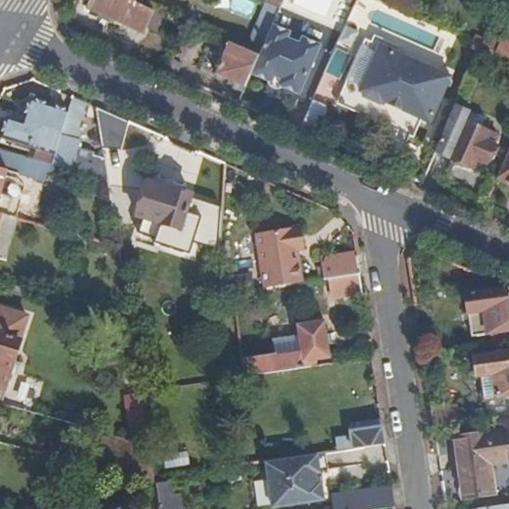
[(88,0),(85,6),(141,31),(148,16),(162,23),(165,14),(142,4),(132,0),(88,0)]
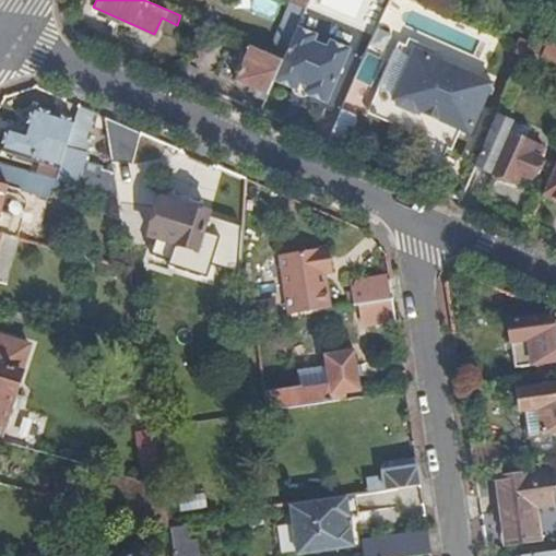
[(269,45),(265,51),(282,59),(297,25),(305,8),(294,2),(274,47),(269,45)]
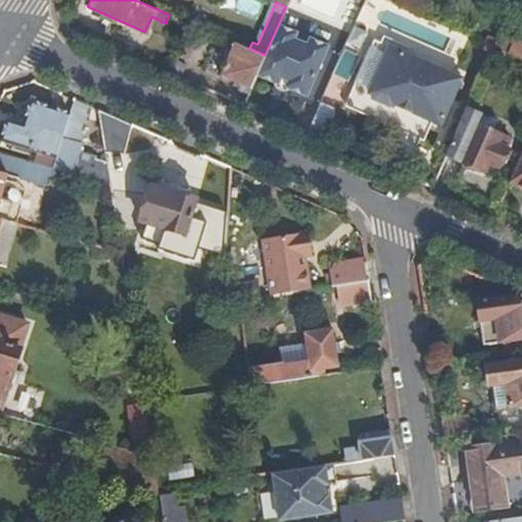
[(265,55),(257,73),(279,82),(282,77),(289,80),(287,86),(307,94),(328,45),(311,38),(308,44),(294,38),(297,32),(279,24),(265,55)]
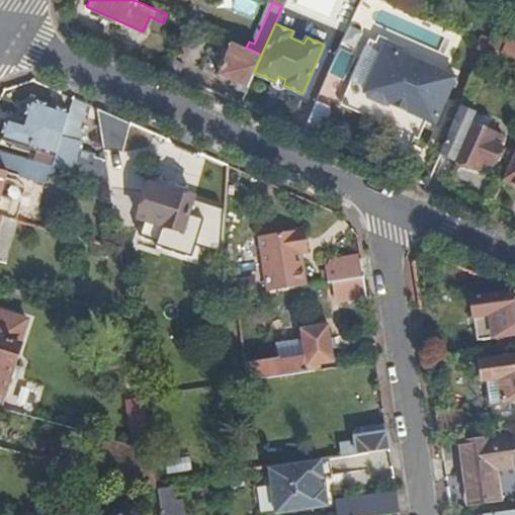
[(487,44),(498,49),(514,56),(514,40),(492,30),(489,38),(487,44)]
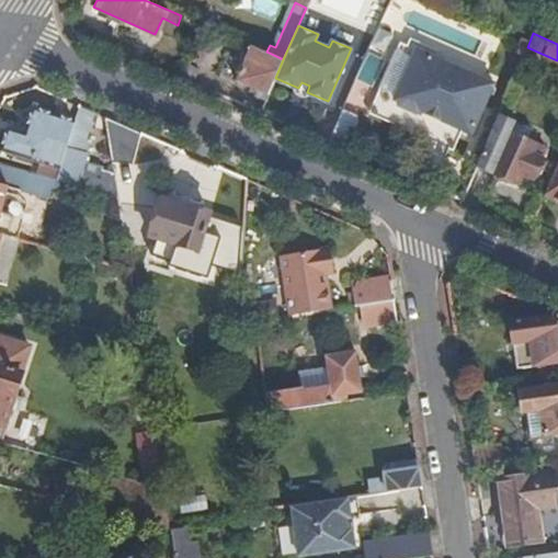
[(519,44),(527,47),(530,42),(521,38),(519,44)]
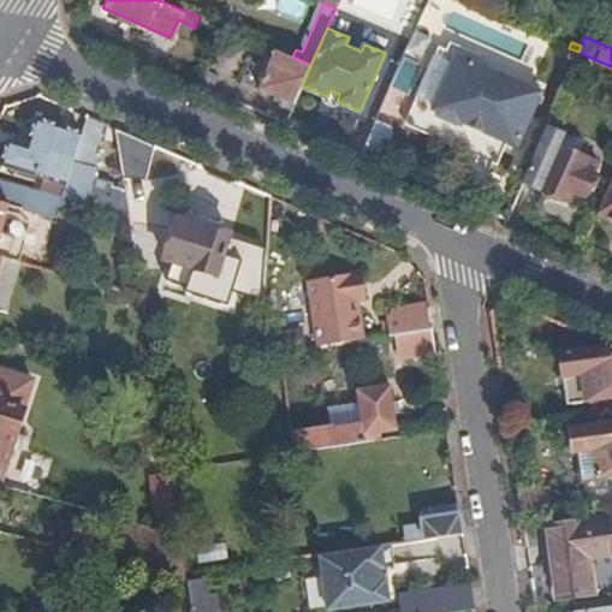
[(565,55),(575,60),(578,52),(569,48),(565,55)]
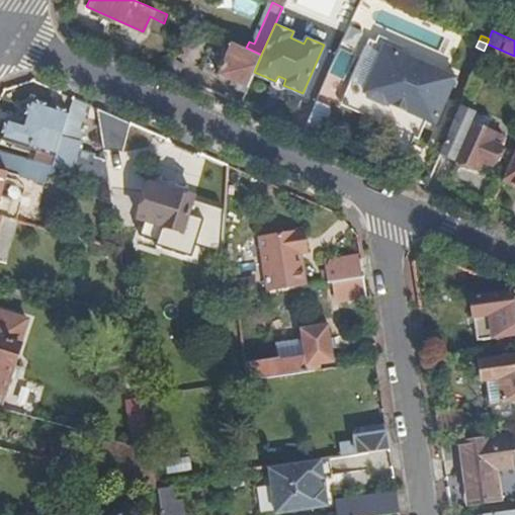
[(218,73),(247,87),(254,72),(261,55),(246,48),(231,41),(218,73)]
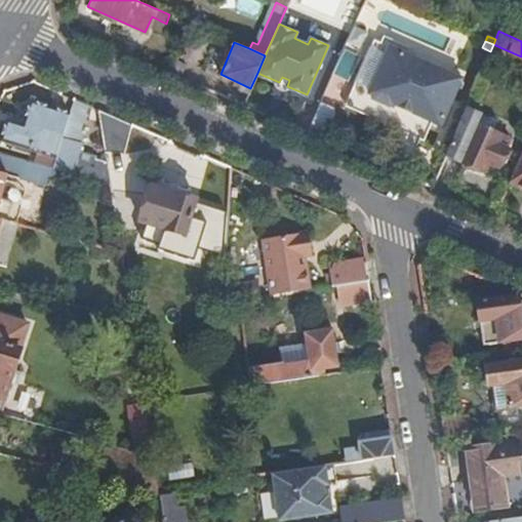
[(490,51),(487,56),(499,62),(505,49),(493,44),(490,51)]
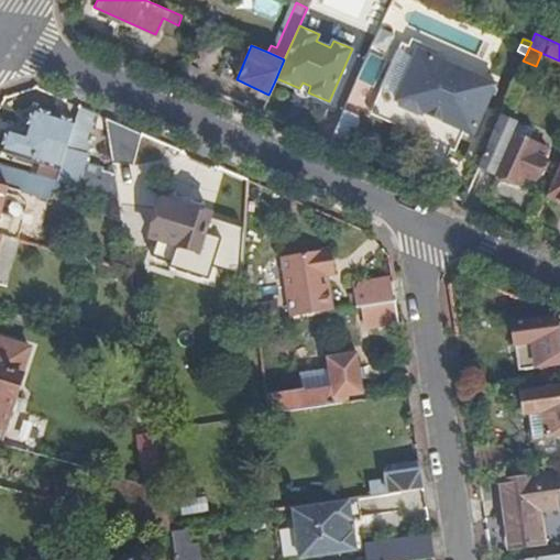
[(494,83),(417,48),(395,99),(473,134),(494,83)]
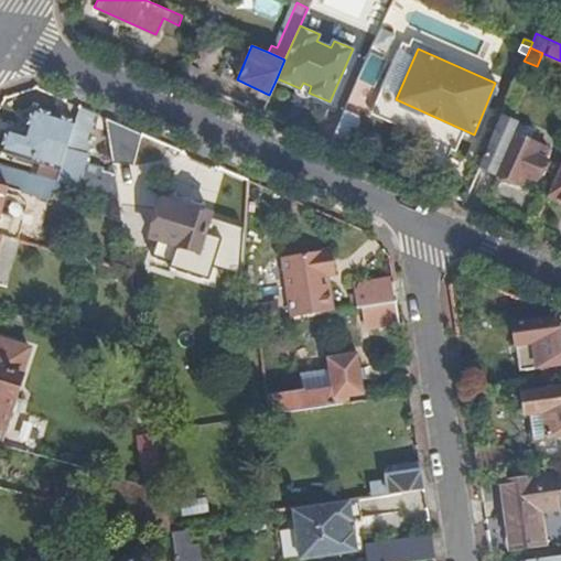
[(94,110),(79,104),(74,121),(33,109),(24,135),(7,130),(1,148),(43,161),(44,159),(61,164),(55,179),(61,180),(117,195),(114,173),(101,170),(101,166),(85,161),(86,157),(85,138),(94,110)]
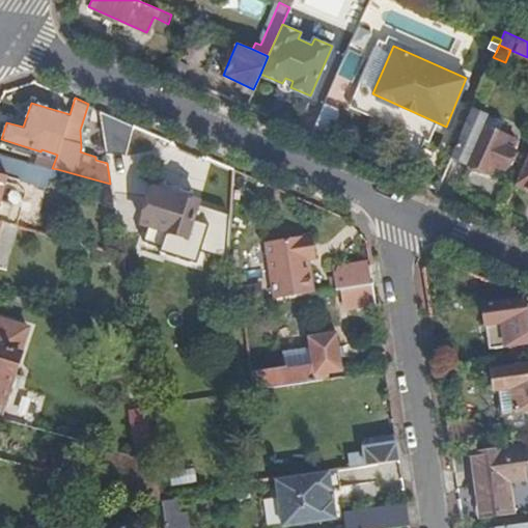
[(324,103),(310,134),(326,141),(337,114),(336,108),(324,103)]
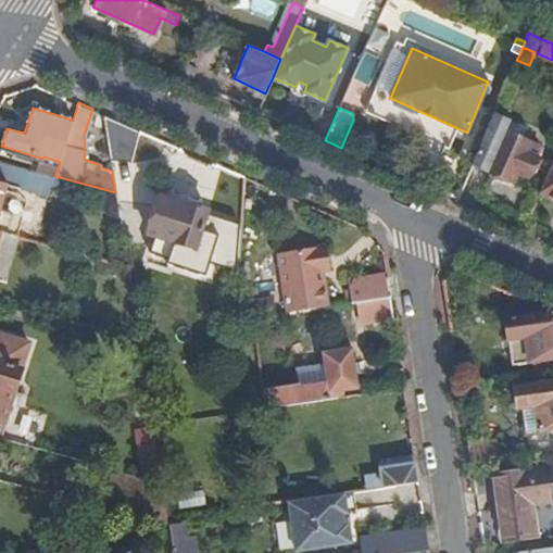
[(139,128),(102,112),(110,159),(130,161),(139,128)]
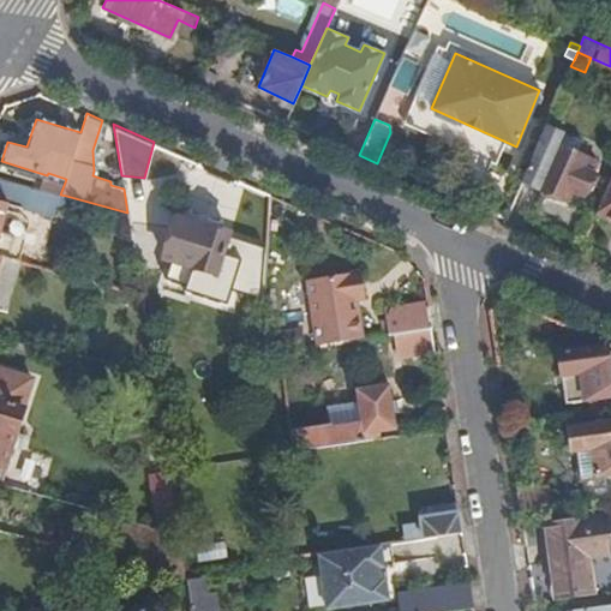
[(546,125),(523,180),(565,199),(570,187),(582,192),(595,161),(559,145),(564,133),(546,125)]
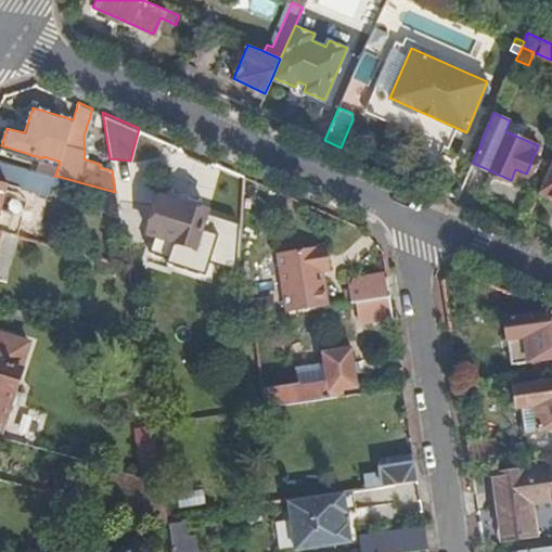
[(551,154),(537,191),(551,197),(551,154)]
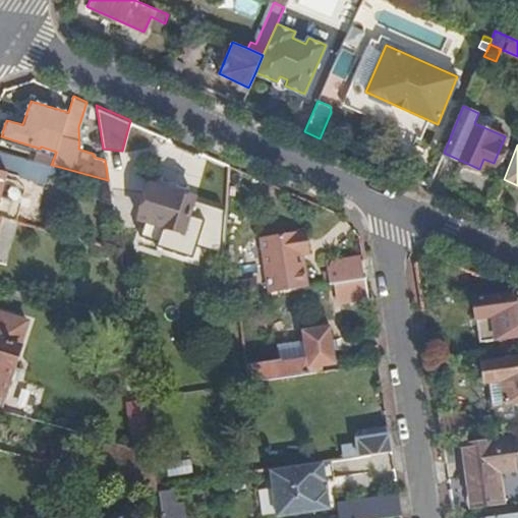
[(56,166),(51,165),(0,151),(0,192),(6,172),(43,182),(47,172),(54,174),(56,166)]
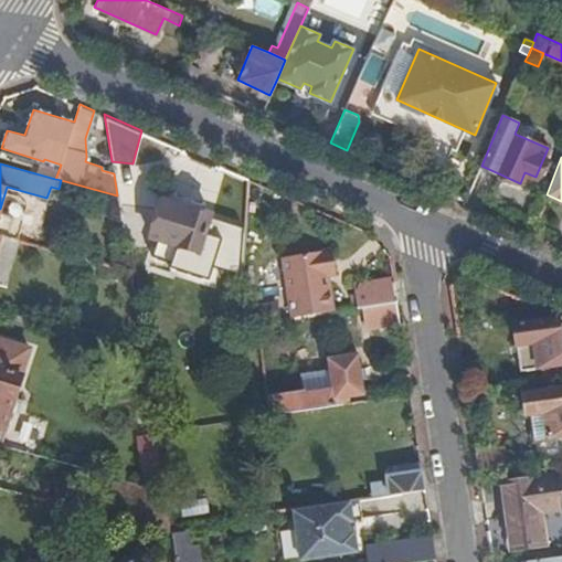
[(199,251),(210,214),(161,199),(150,235),(151,236),(149,244),(168,251),(171,243),(199,251)]
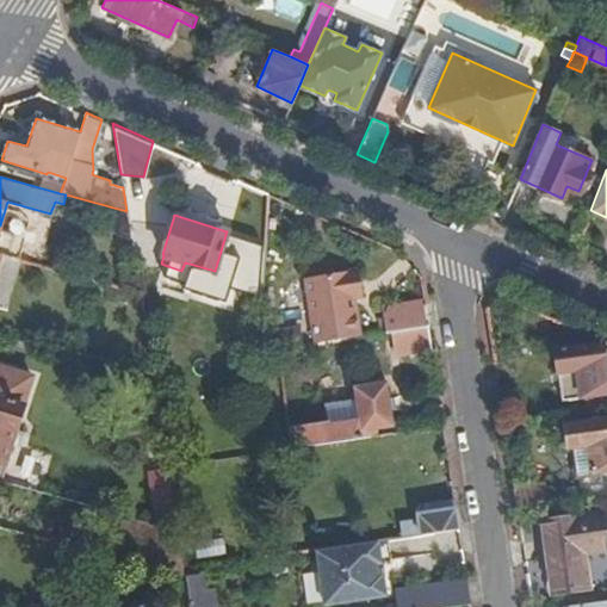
[(304,277),(313,344),(359,335),(352,297),(361,295),(357,268),(304,277)]
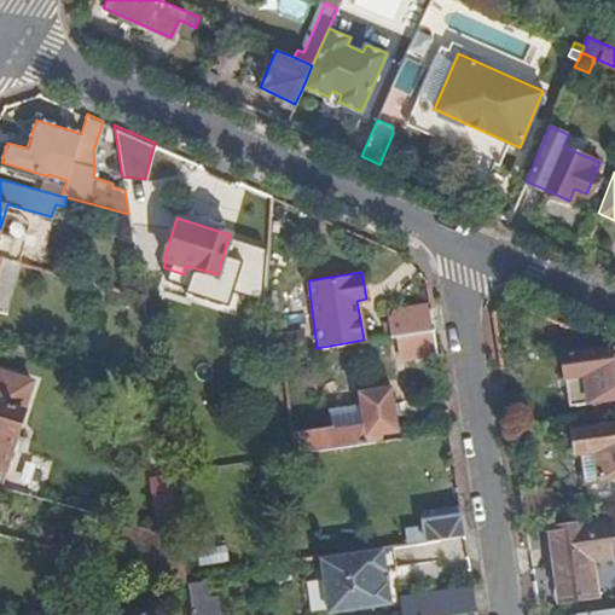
[(433,329),(429,303),(387,309),(389,336),(398,335),(433,329)]
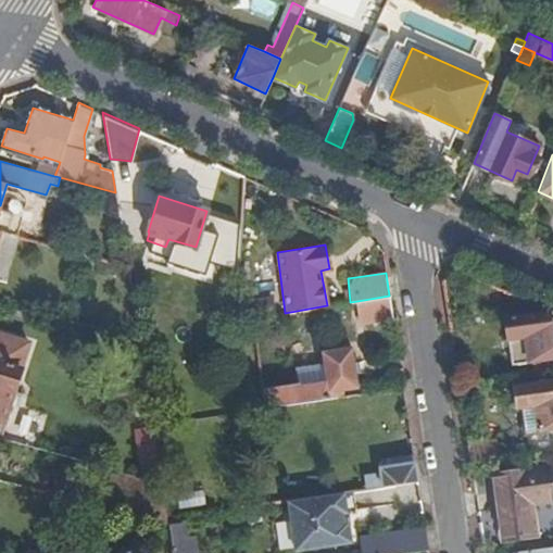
[(391,316),(389,296),(357,301),(361,321),(391,316)]
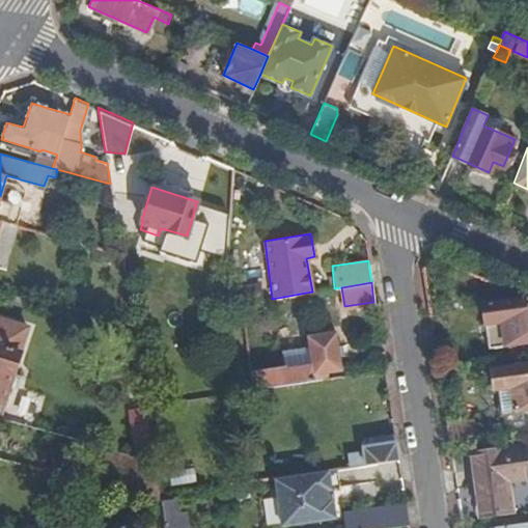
[(527,351),(527,329),(524,297),(481,302),(484,324),(501,322),(504,345),(507,344),(508,355),(527,351)]
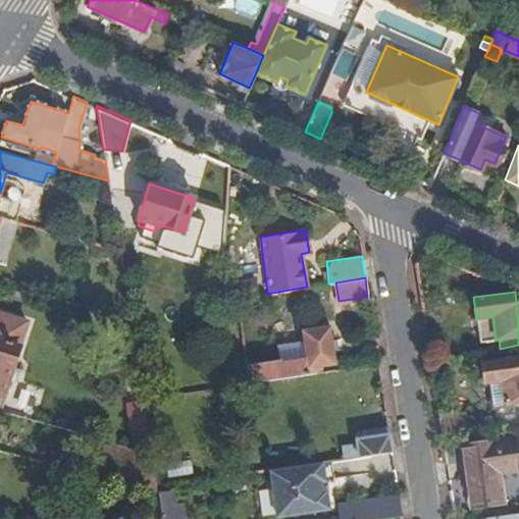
[(114,313),(100,309),(98,317),(112,321),(114,313)]
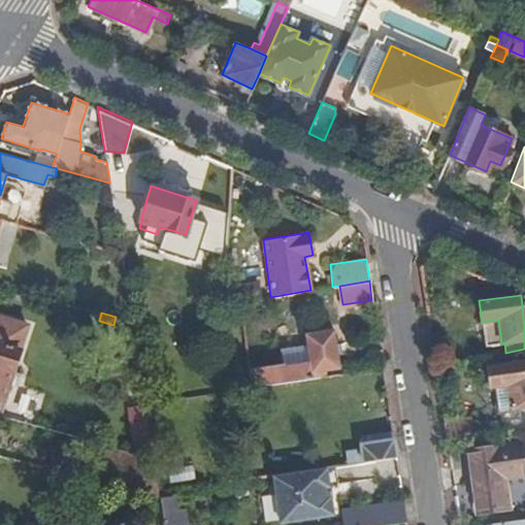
[(0,403),(1,400),(2,400),(8,383),(21,386),(25,374),(12,370),(27,325),(0,316),(0,403)]
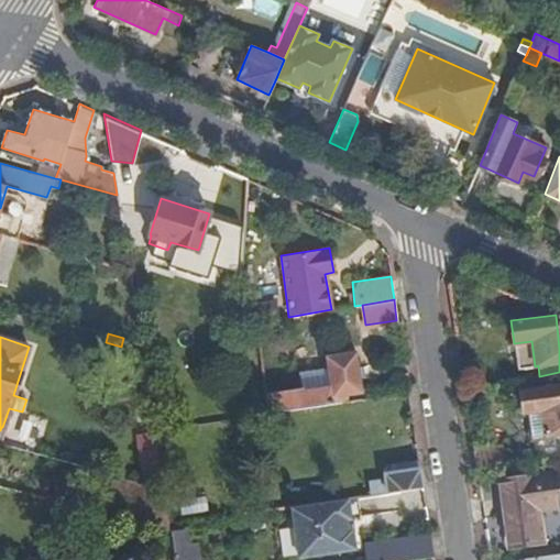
[(302,387),(265,393),(268,413),(347,401),(346,395),(361,392),(355,352),(326,355),(328,369),(299,373),(302,387)]
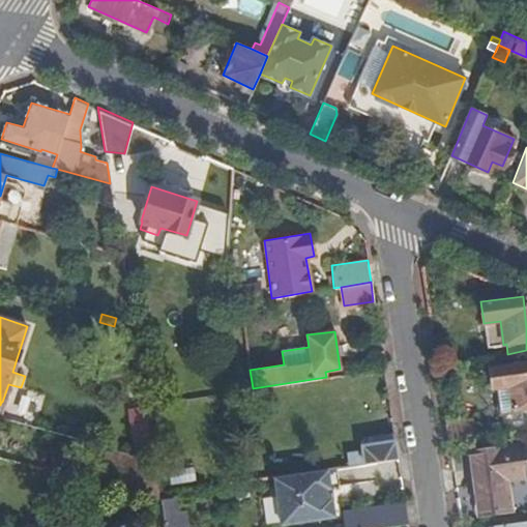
[(526,361),(491,368),(493,387),(509,386),(513,409),(526,407),(526,361)]
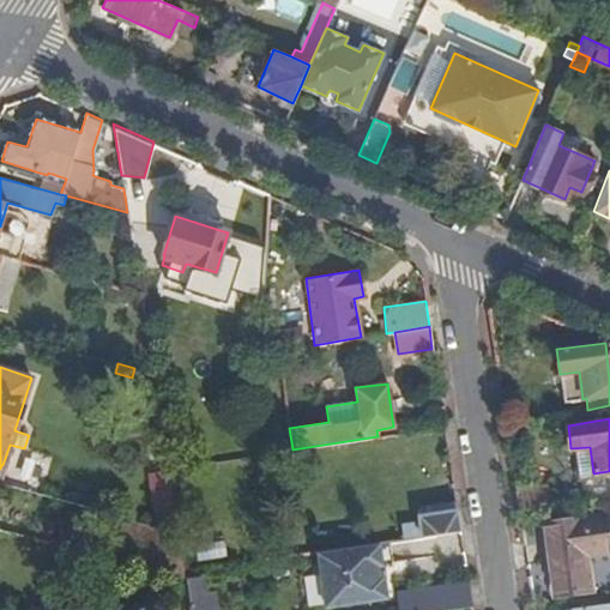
[(459,530),(454,502),(424,507),(420,513),(420,523),(400,525),(403,538),(459,530)]
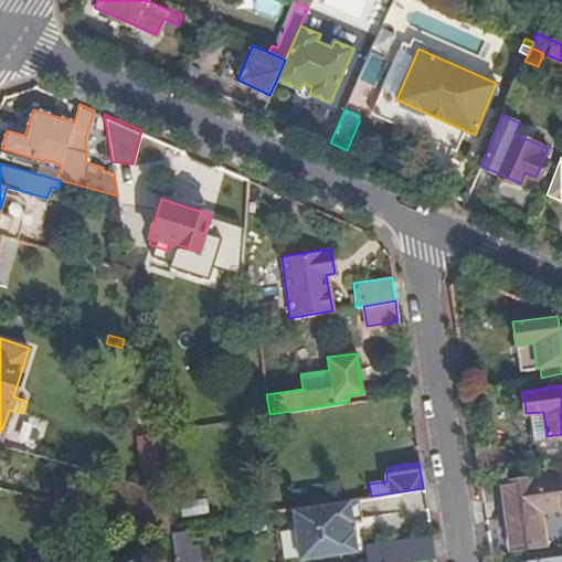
[(555,474),(501,483),(510,548),(543,542),(538,509),(560,506),(555,474)]
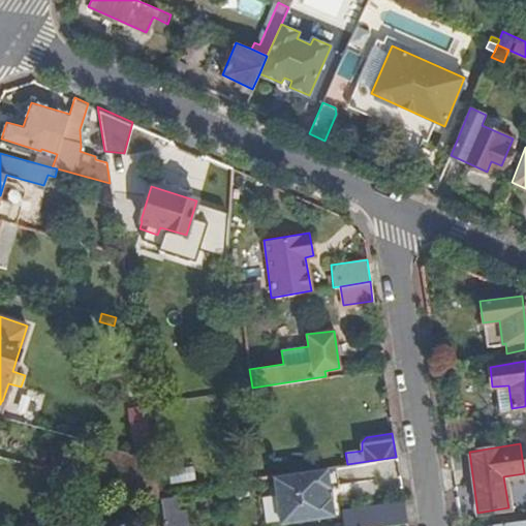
[(161,500),(160,493),(154,459),(107,446),(98,484),(161,500)]
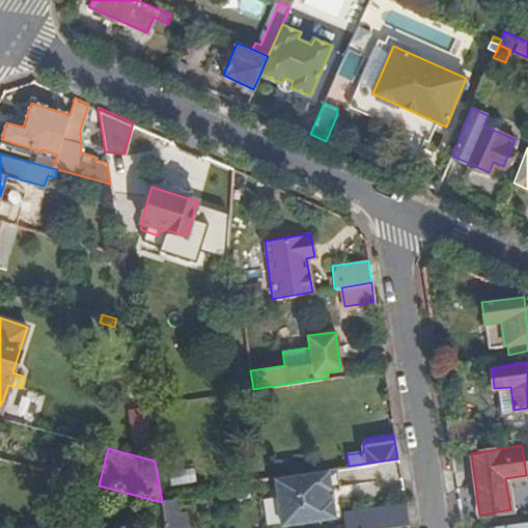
[(330,489),(328,469),(274,477),(282,525),(334,517),(332,499),(328,499),(327,490),(330,489)]
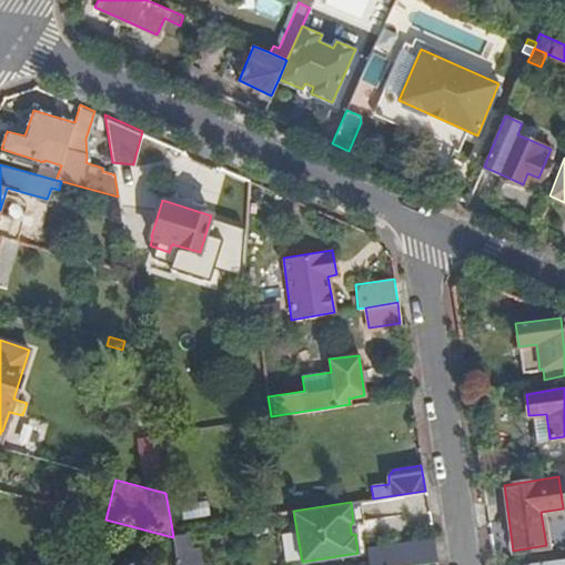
[(177,564),(201,564),(199,550),(198,548),(188,550),(185,534),(181,534),(180,527),(172,530),(173,537),(177,564)]
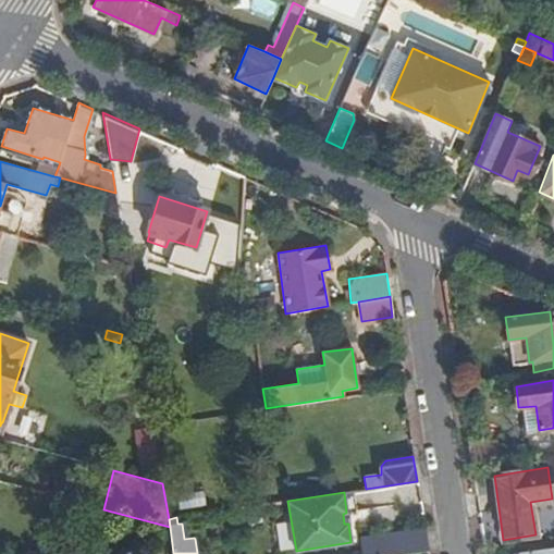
[(398,553),(428,550),(423,529),(359,539),(361,553),(398,553)]
